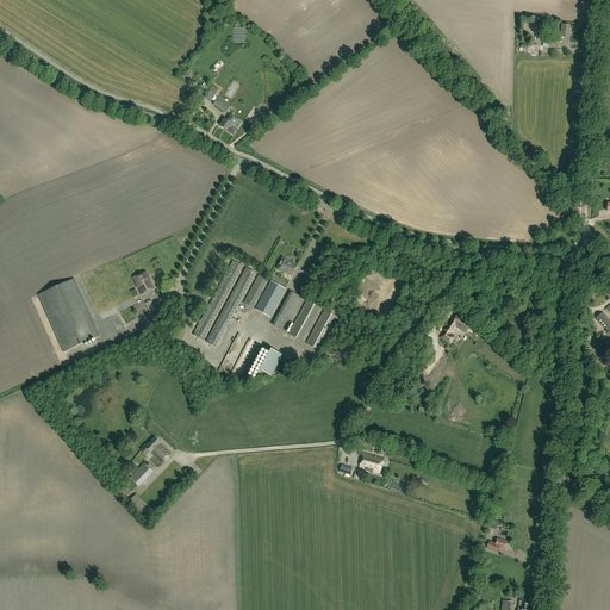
[(520,51),(537,55),(539,47),(530,45),(530,38),(528,38),(528,26),(531,27),(531,31),(539,32),(539,22),(523,20),(522,44),(520,51)]
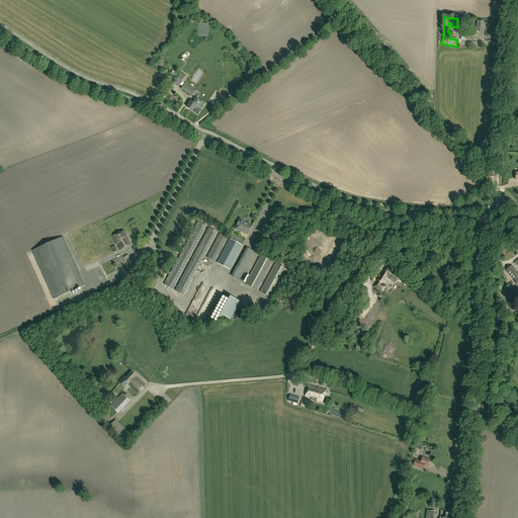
[(477,27),(477,31),(480,32),(484,32),(485,22),(478,21),(477,25),(475,25),(475,27),(477,27)]
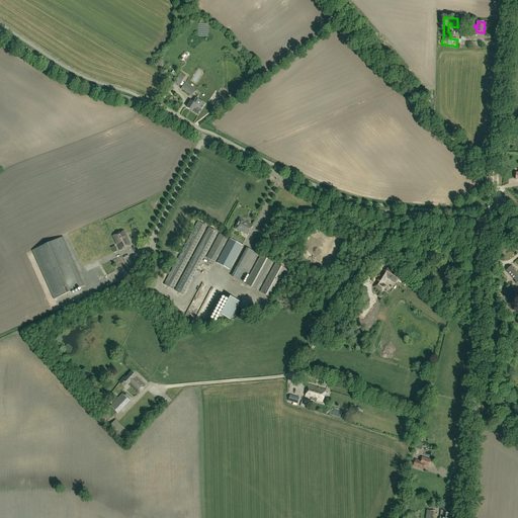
[(476,41),(477,33),(477,32),(466,31),(466,32),(462,31),(461,38),(462,38),(462,40),(476,41)]
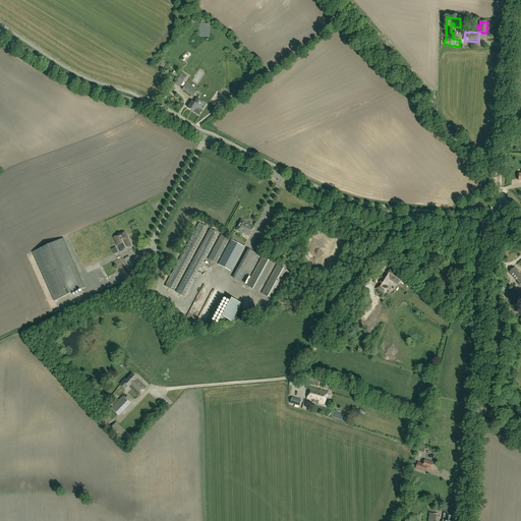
[(195,92),(185,85),(182,91),(192,97),(195,92)]
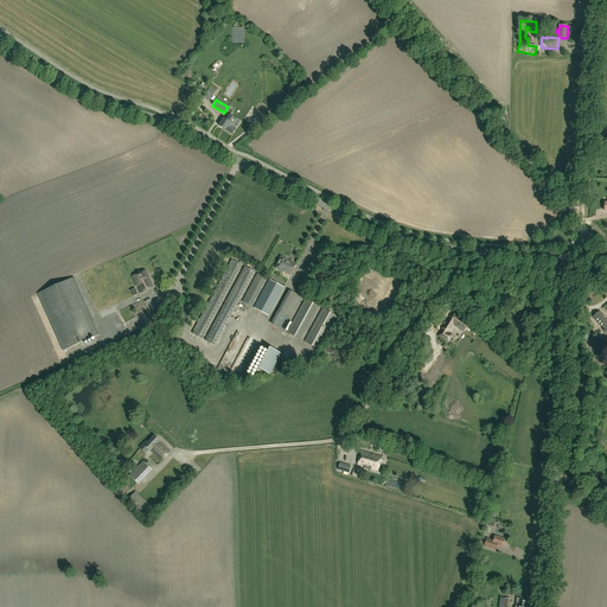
[(219,126),(232,134),(236,129),(232,127),(237,120),(230,116),(228,121),(224,119),(219,126)]
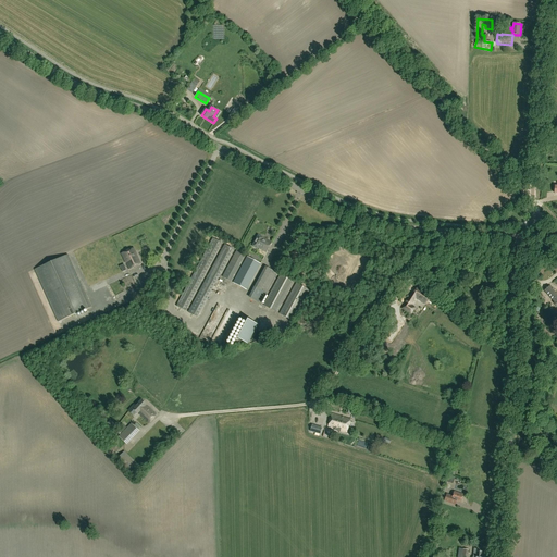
[(272,243),(259,235),(252,247),(258,249),(258,248),(268,252),(272,243)]
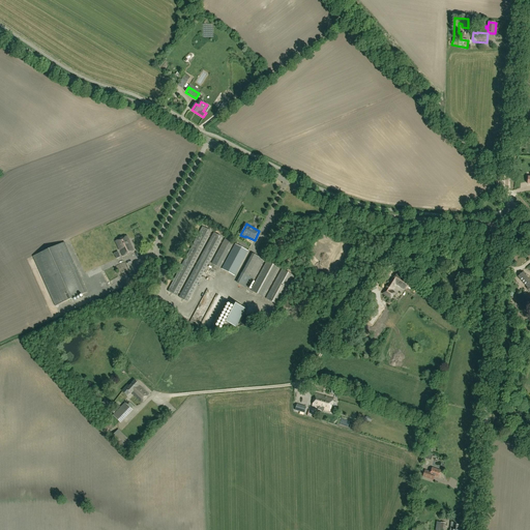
[(203,227),(168,292),(177,296),(211,232),(203,227)]
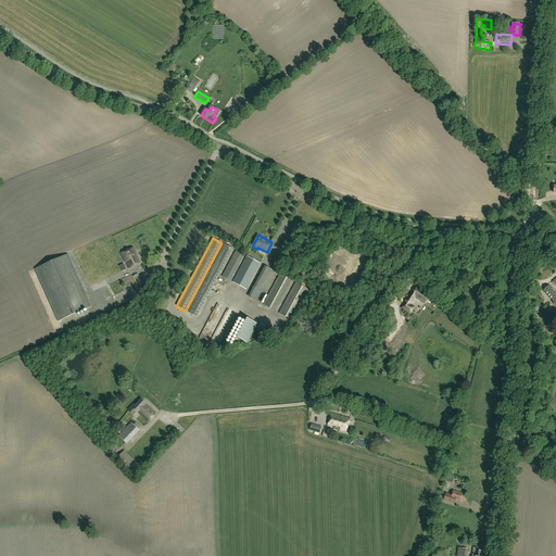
[(197,317),(234,250),(225,244),(188,312),(197,317)]
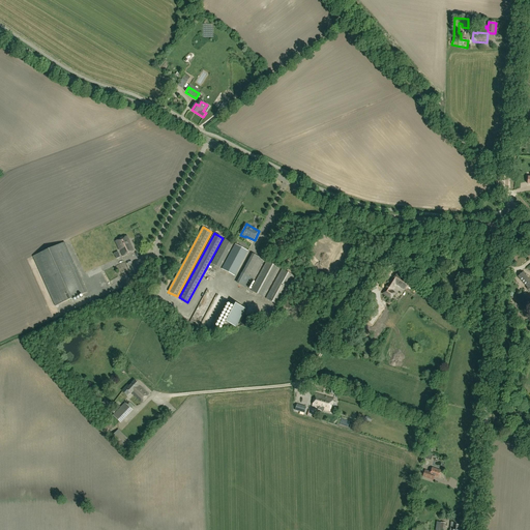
[(127,236),(116,241),(119,251),(120,251),(123,256),(134,252),(127,236)]
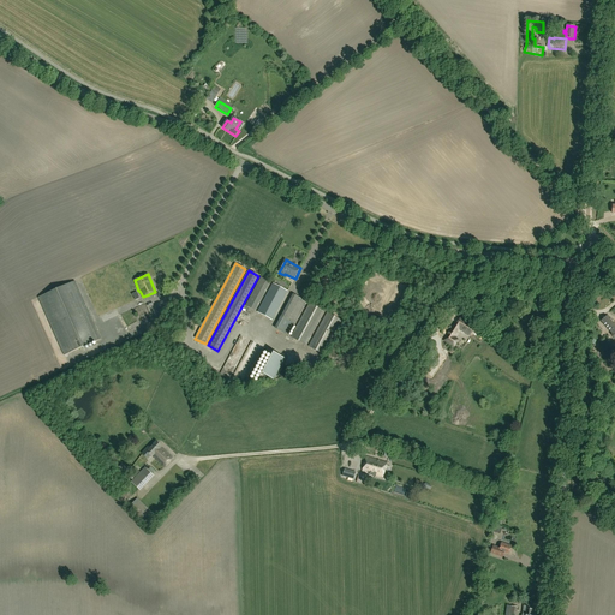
[(262,276),(248,305),(256,309),(270,281),(262,276)]
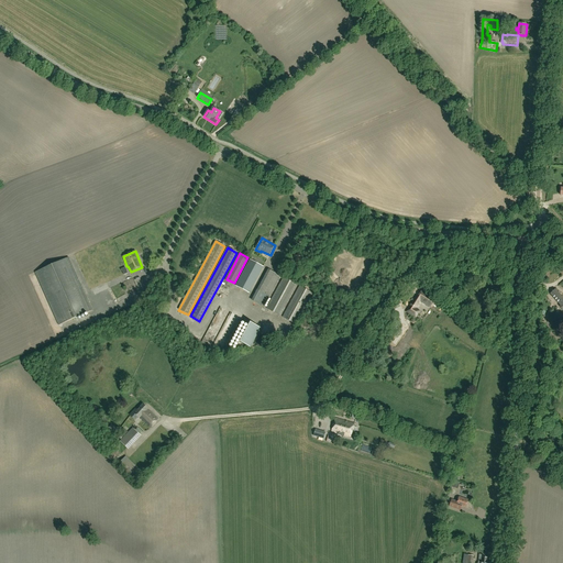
[(252,256),(236,286),(250,293),(263,267),(255,263),(257,258),(252,256)]
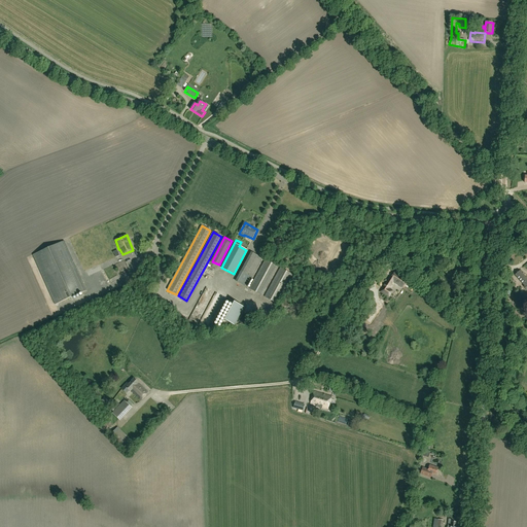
[(64,241),(33,255),(55,305),(57,304),(58,304),(86,290),(64,241)]
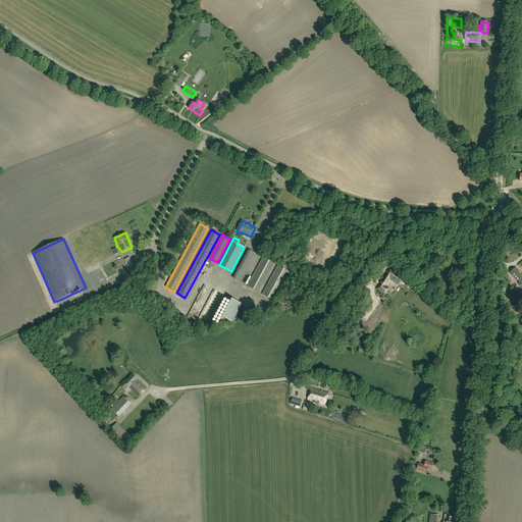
[(255,254),(245,272),(250,275),(260,257),(255,254)]
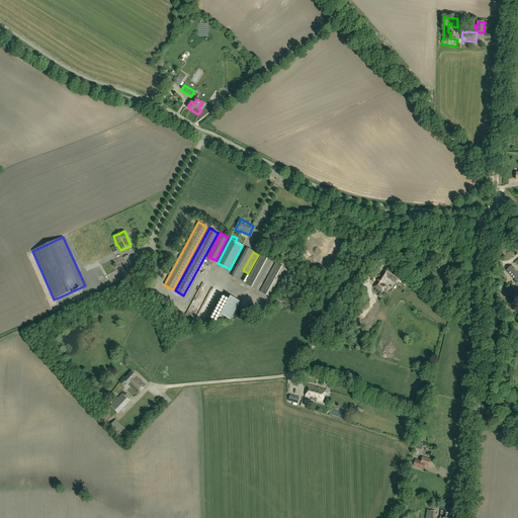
[(273,262),(261,256),(245,284),(257,291),(273,262)]
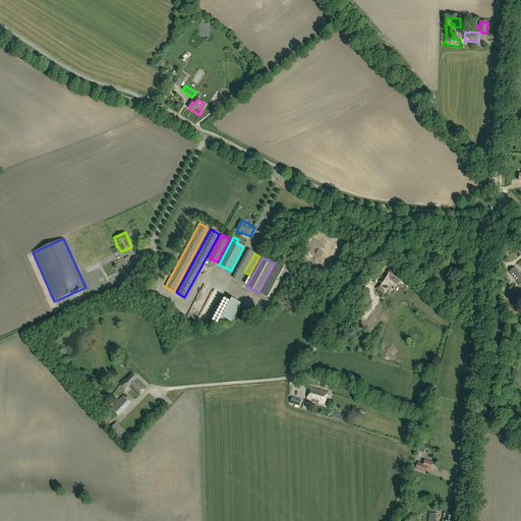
[(289,272),(277,266),(262,294),(274,301),(289,272)]
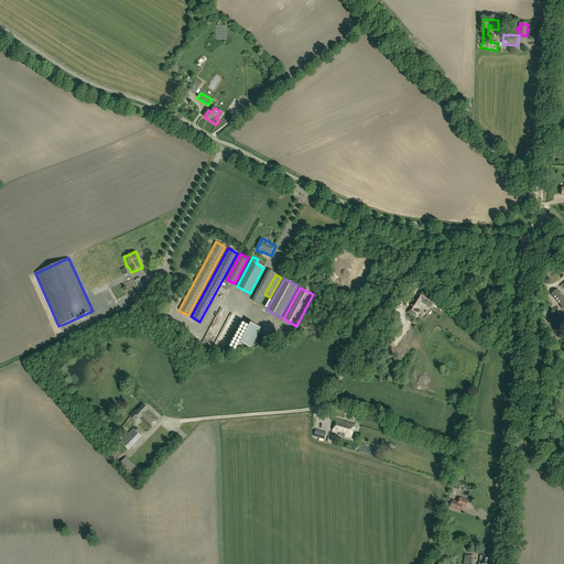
[(563,299),(556,290),(551,294),(561,306),(560,307),(562,311),(563,310),(563,308),(563,299)]
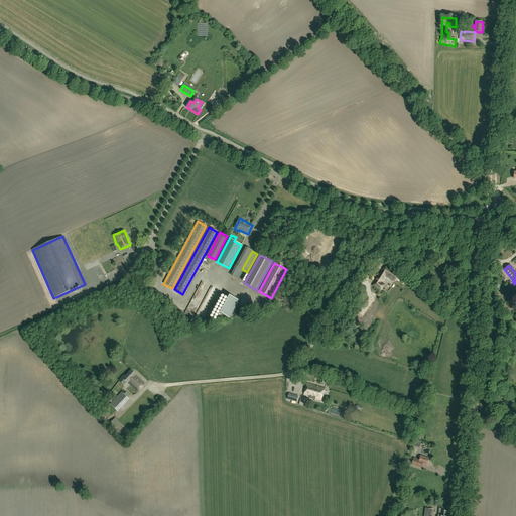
[(381,271),(372,286),(377,289),(378,288),(381,290),(383,288),(378,285),(379,282),(381,283),(385,276),(394,281),(399,273),(386,266),(382,272),(381,271)]
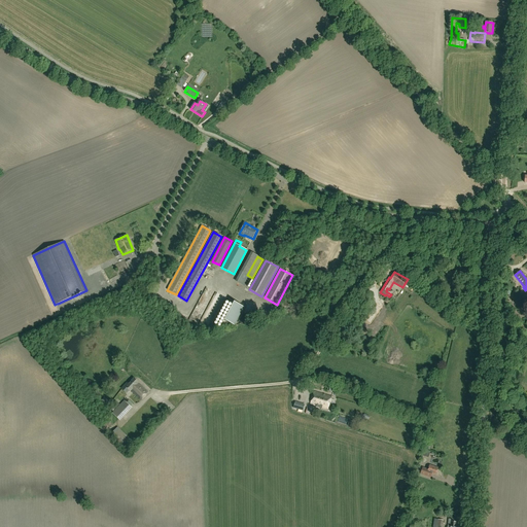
[(235,325),(244,308),(235,302),(224,320),(235,325)]
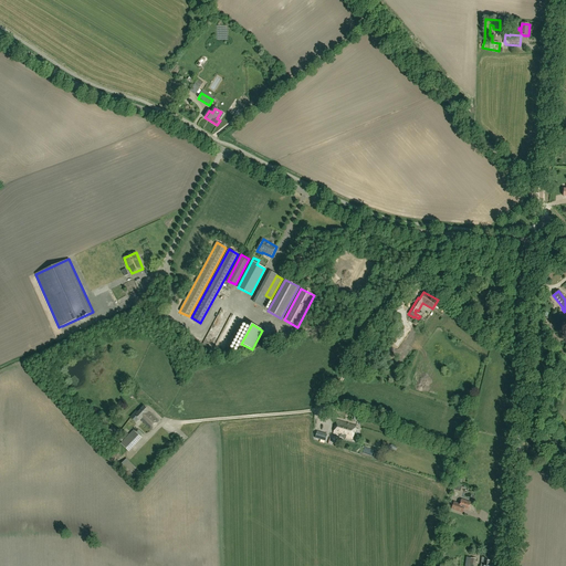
[(215,333),(207,342),(212,346),(220,337),(215,333)]
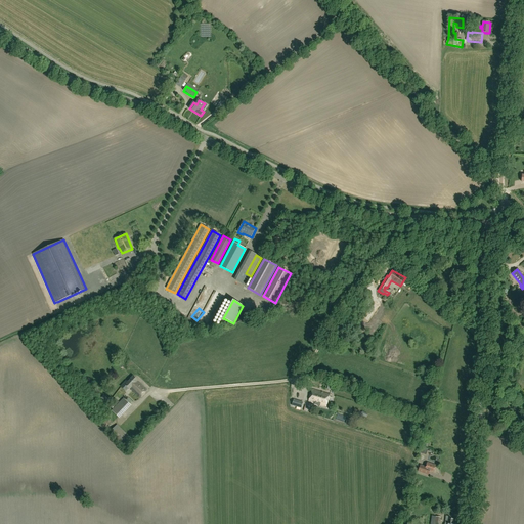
[(147,390),(137,381),(138,381),(133,376),(127,383),(126,381),(121,387),(126,391),(129,388),(130,389),(140,398),(147,390)]
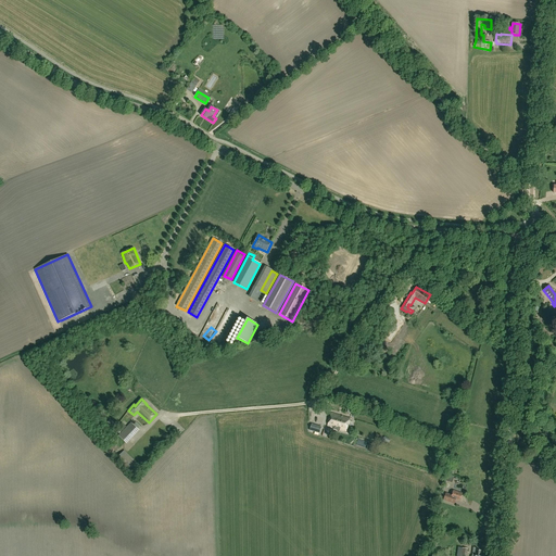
[(328,426),(346,431),(350,419),(331,413),(328,426)]
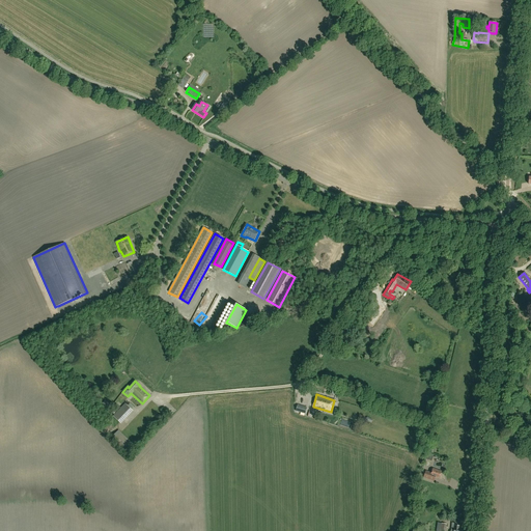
[(132,410),(126,403),(113,417),(119,422),(132,410)]
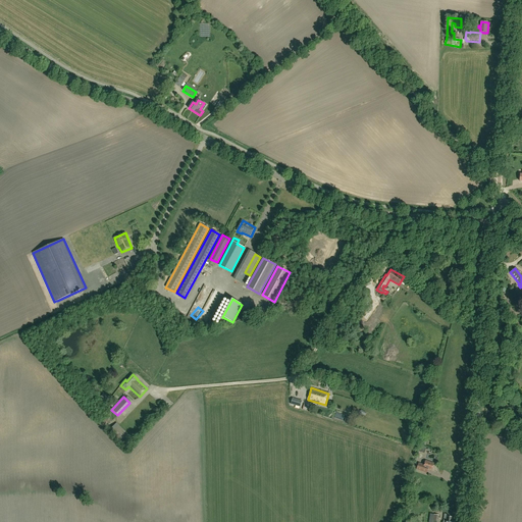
[(131,436),(117,424),(116,423),(108,432),(122,446),(131,436)]
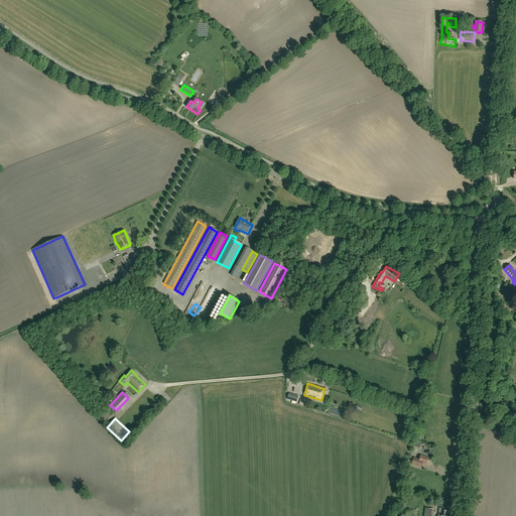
[(420,456),(419,460),(414,458),(411,465),(421,468),(422,464),(427,466),(429,459),(420,456)]
